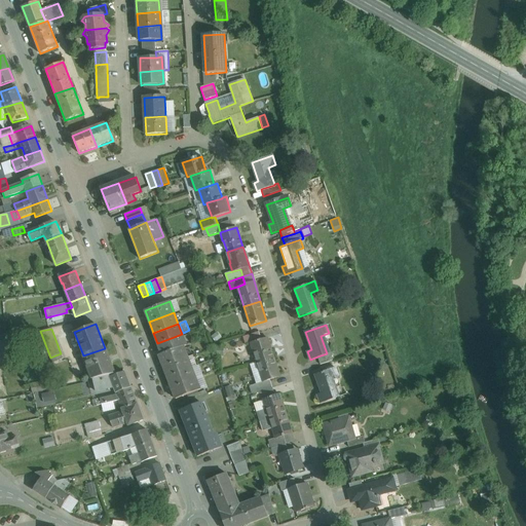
[(259,332),(245,336),(247,343),(251,342),(262,339),(259,332)]
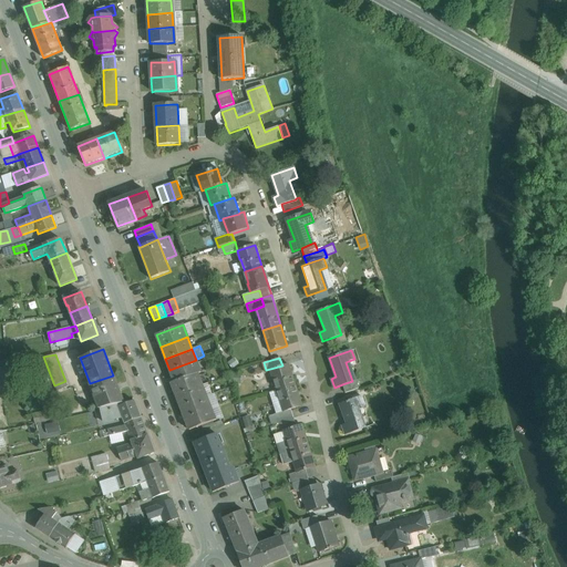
[(196,360),(169,370),(174,381),(174,382),(197,373),(200,372),(196,360)]
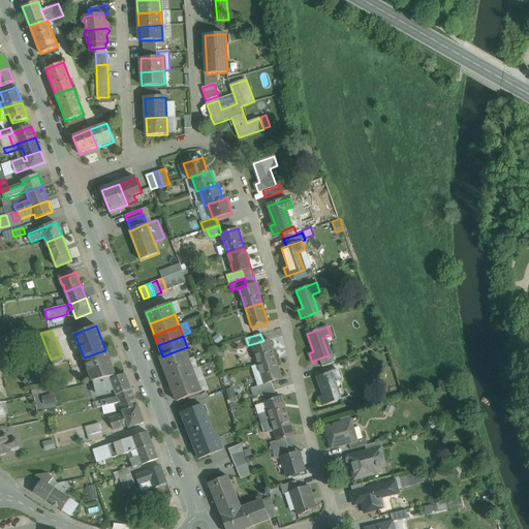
[(275,359),(269,339),(263,341),(252,344),(258,365),(275,359)]
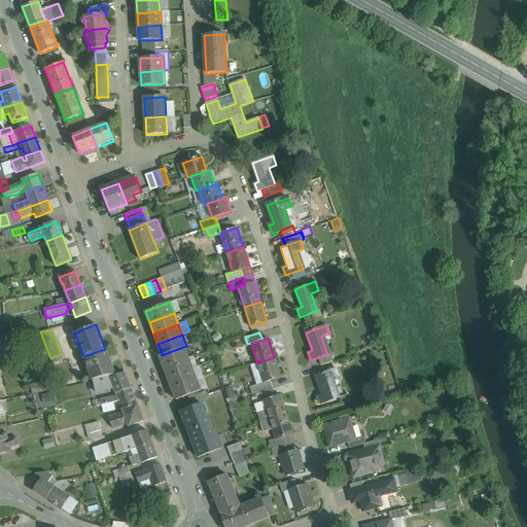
[(7,340),(0,341),(0,358),(1,362),(12,359),(7,340)]
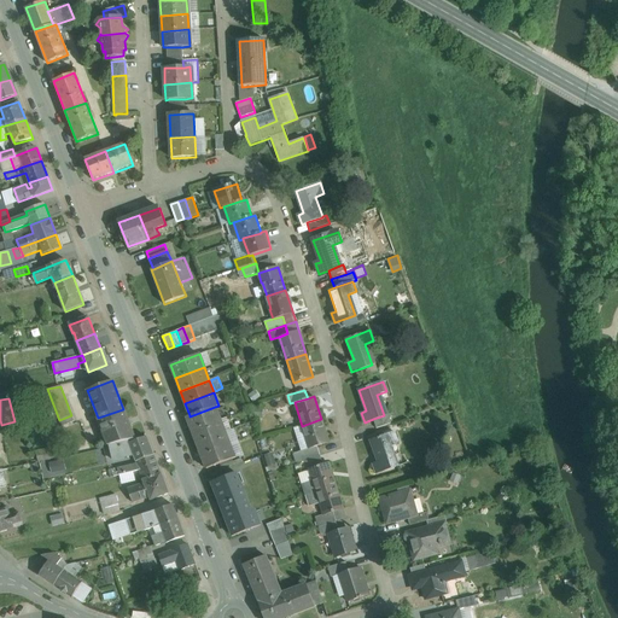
[(215,407),(190,417),(190,415),(187,418),(192,431),(220,420),(215,407)]
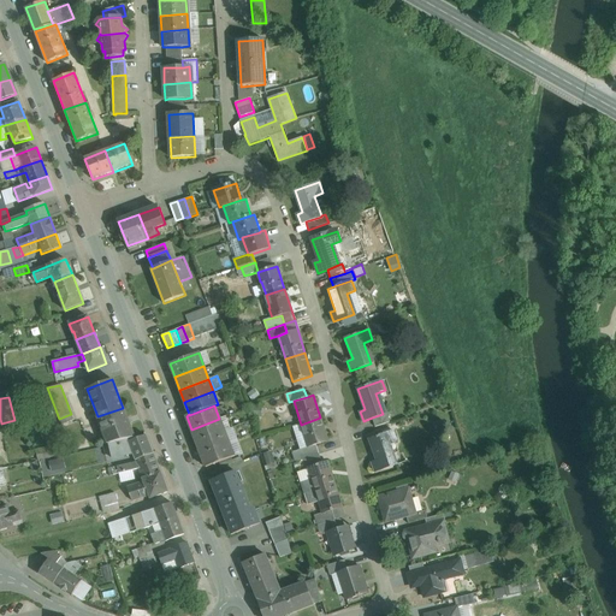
[(135,438),(123,408),(98,416),(108,444),(135,438)]
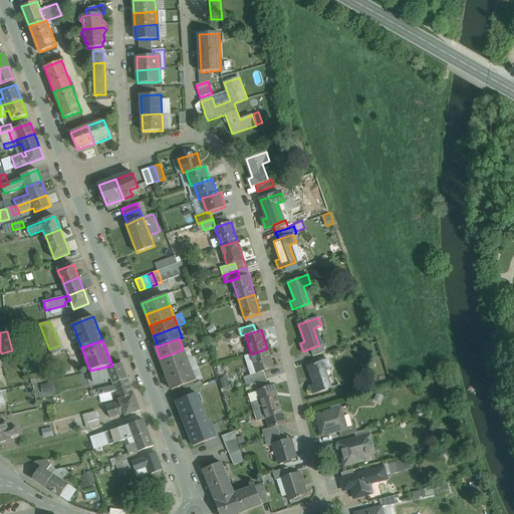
[(319,345),(310,348),(313,356),(325,351),(323,344),(319,345)]
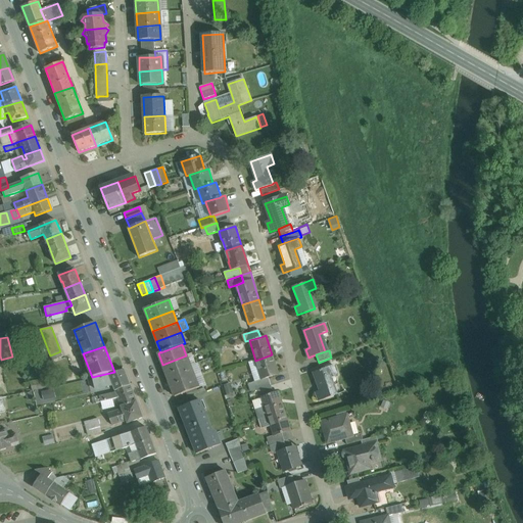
[(60,351),(50,355),(52,361),(62,357),(60,351)]
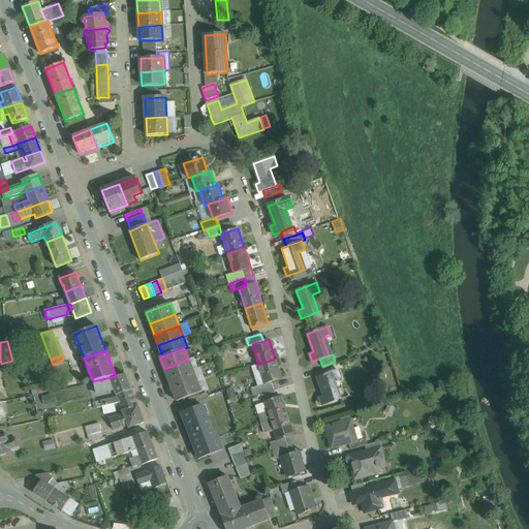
[(275,359),(258,365),(265,383),(281,378),(275,359)]
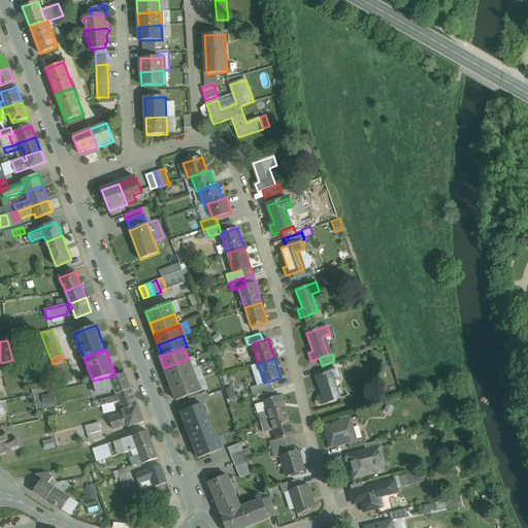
[(188,359),(164,368),(168,378),(192,369),(188,359)]
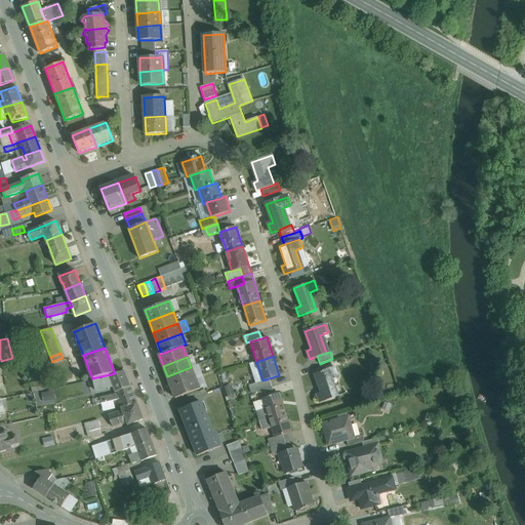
[(191,367),(167,376),(171,387),(195,378),(191,367)]
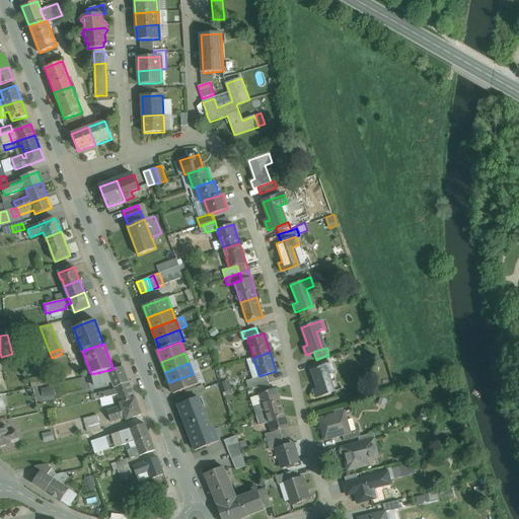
[(331,363),(311,370),(317,388),(313,389),(316,397),(334,391),(326,374),(335,371),(331,363)]
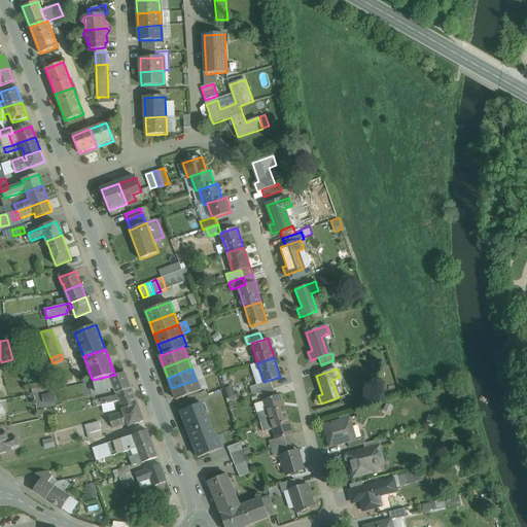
[(125,373),(110,378),(110,376),(103,378),(104,386),(112,384),(115,393),(131,388),(125,373)]
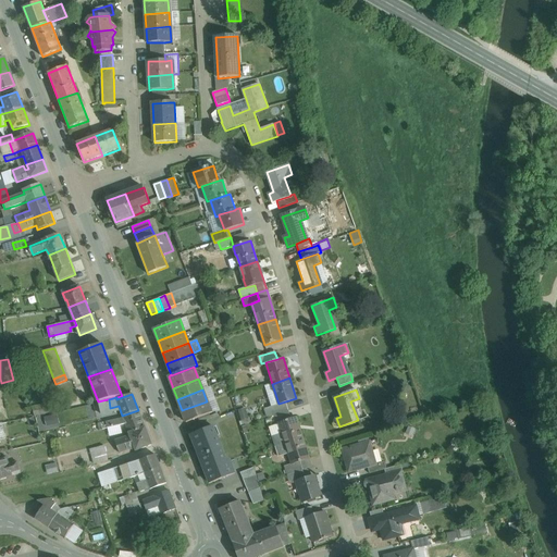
[(109,399),(98,401),(101,415),(111,411),(110,408),(109,399)]
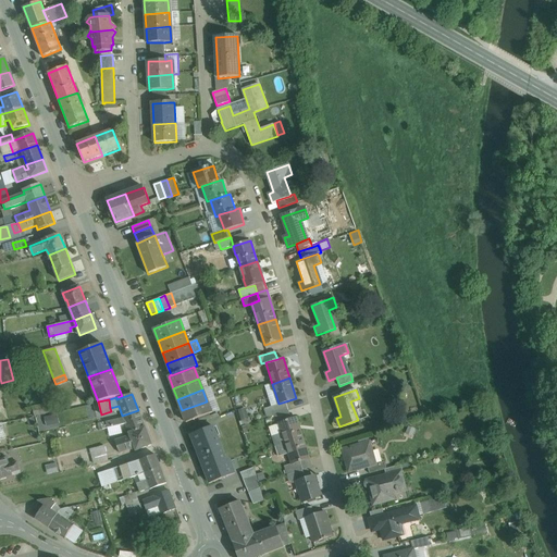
[(207,401),(182,410),(186,422),(198,418),(209,413),(211,412),(207,401)]
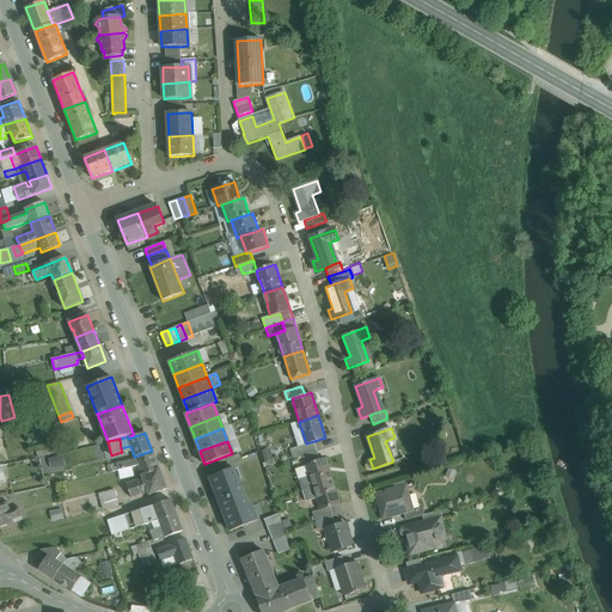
[(53,444),(36,448),(38,457),(54,453),(53,444)]
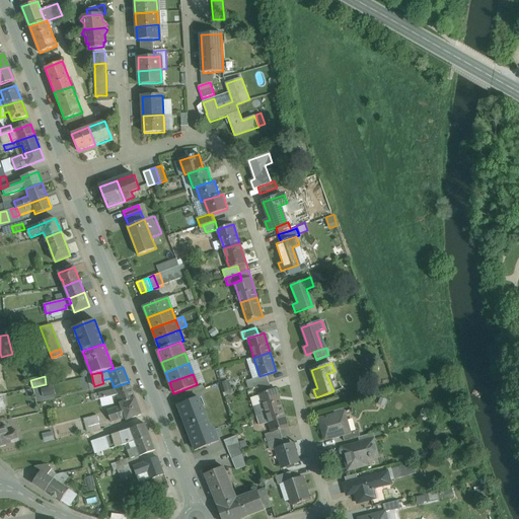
[(81,378),(61,382),(63,392),(82,388),(81,378)]
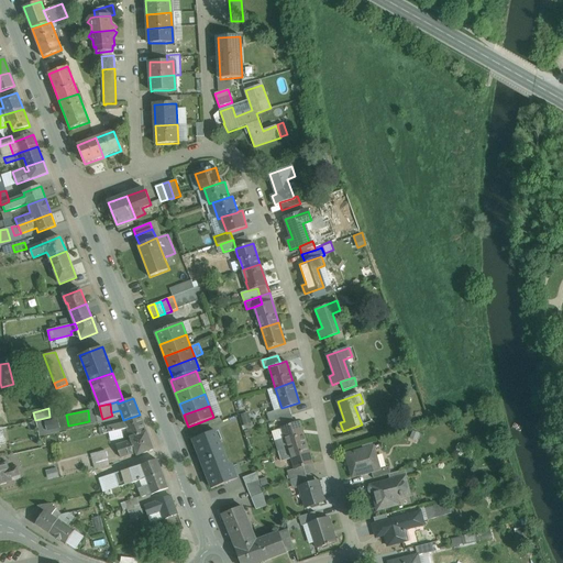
[(140,415),(123,420),(125,423),(141,417),(140,415)]
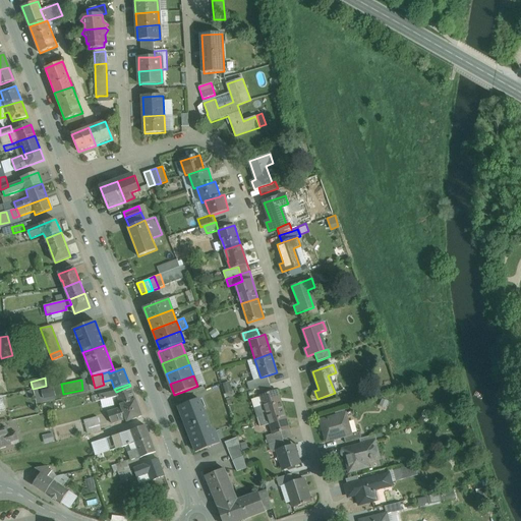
[(270,384),(258,388),(259,394),(272,390),(270,384)]
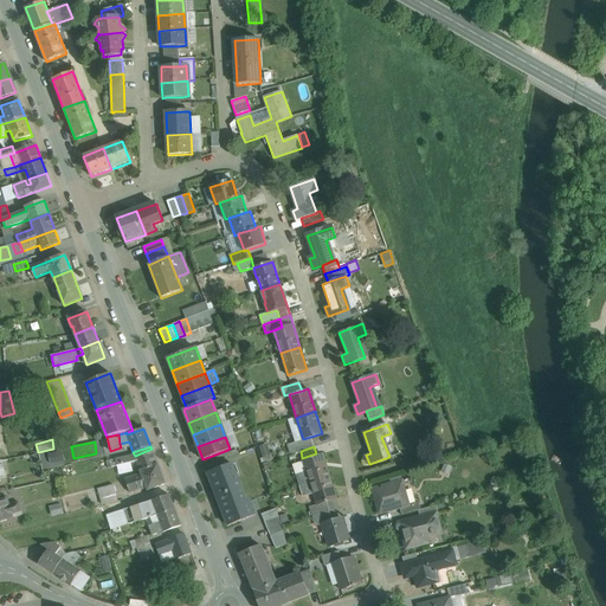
[(152,449),(135,456),(116,461),(117,466),(136,462),(141,471),(158,465),(152,449)]
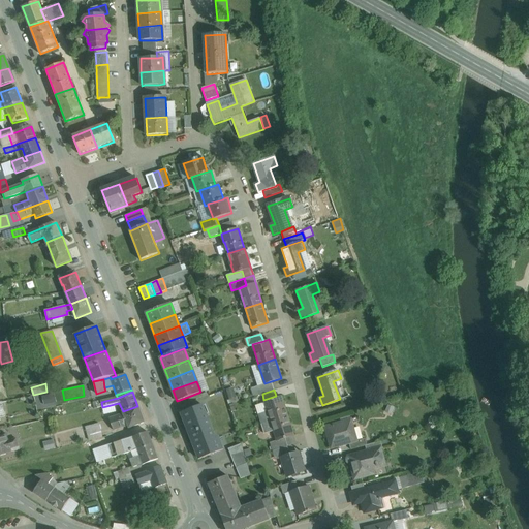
[(45,407),(57,404),(54,393),(42,395),(45,407)]
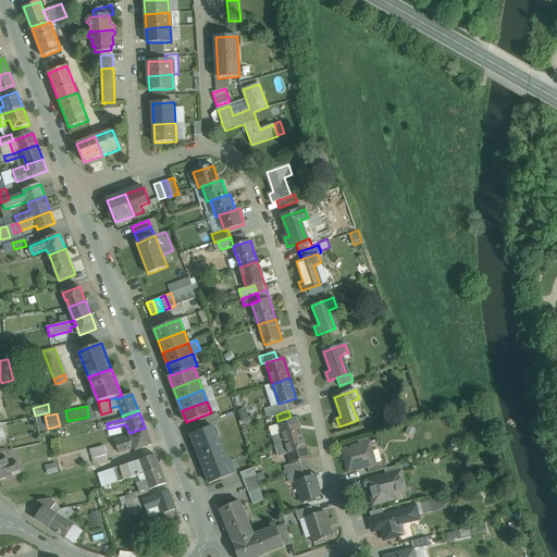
[(209,413),(198,418),(200,423),(211,419),(209,413)]
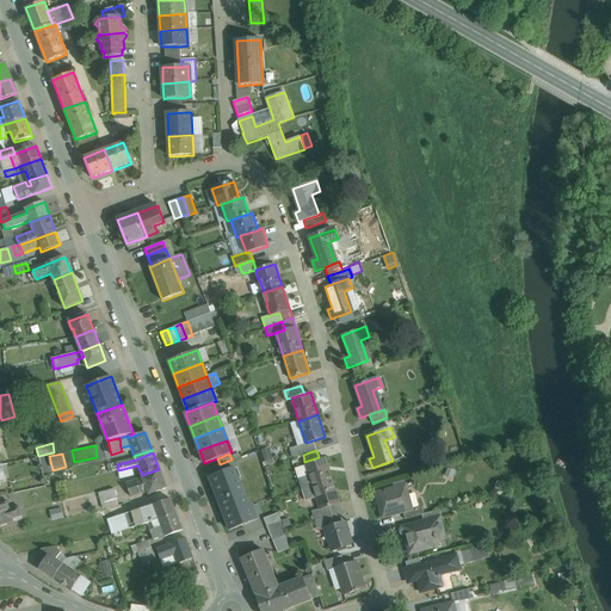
[(325,458),(306,464),(313,487),(332,480),(325,458)]
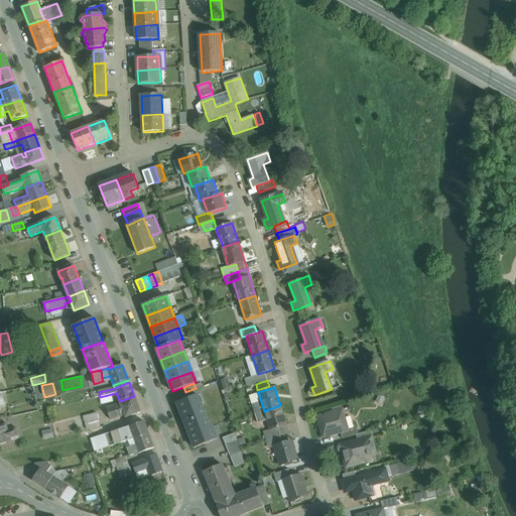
[(211,426),(198,395),(177,402),(189,434),(192,433),(198,445),(218,438),(213,425),(211,426)]
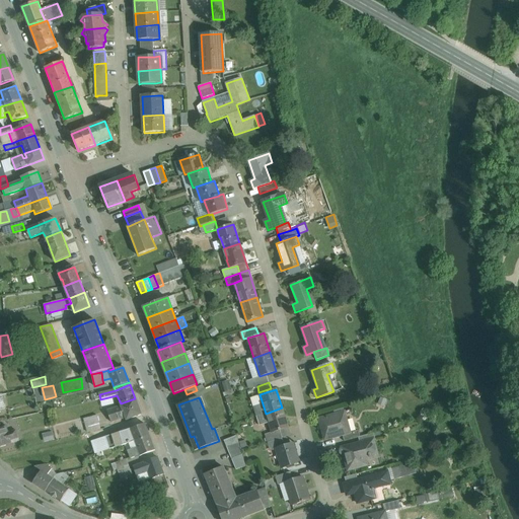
[(135,398),(121,403),(121,405),(107,411),(112,422),(126,417),(127,420),(141,415),(135,398)]
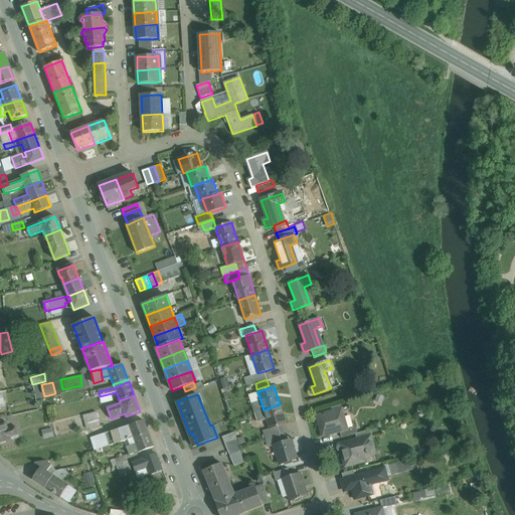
[(280,404),(264,410),(270,428),(270,430),(278,426),(280,435),(289,432),(280,404)]
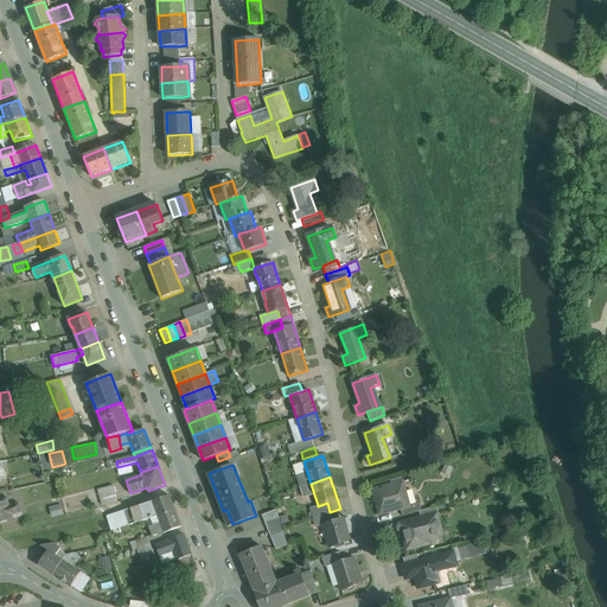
[(403,481),(374,490),(381,515),(401,509),(410,506),(403,481)]
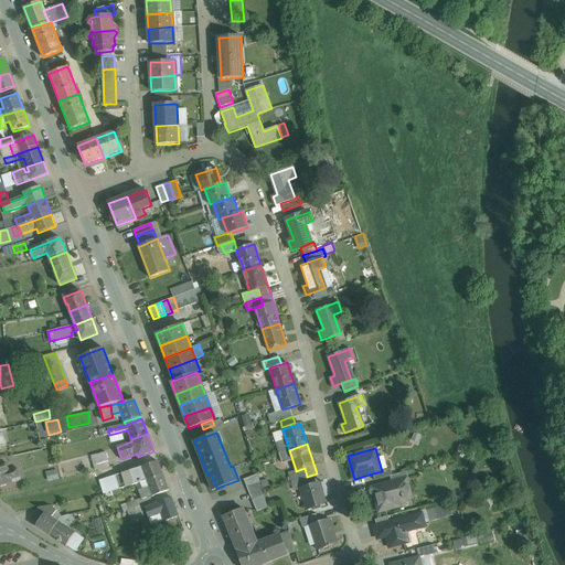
[(106,452),(92,456),(96,470),(109,467),(106,452)]
